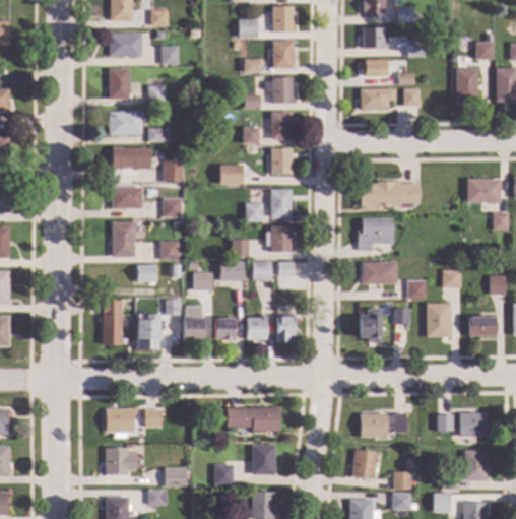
[(132,0),(133,20),(110,20),(110,0),(132,0)]
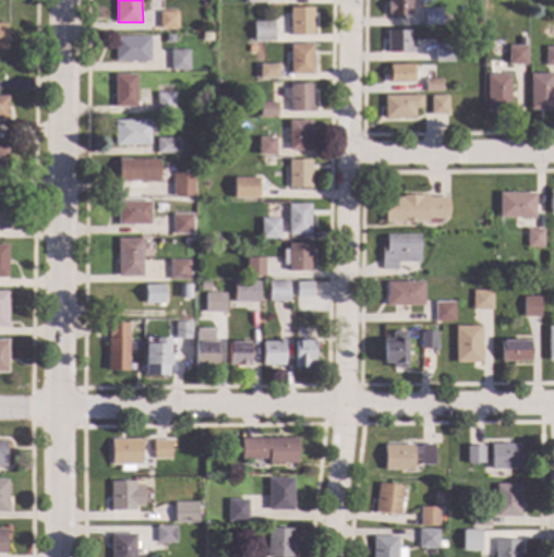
[(414,0),(414,14),(390,14),(390,0),(414,0)]
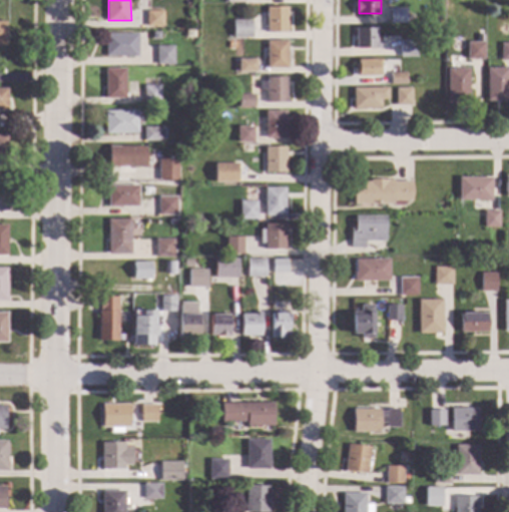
[(290,31),(270,31),(269,5),(290,5),(290,31)]
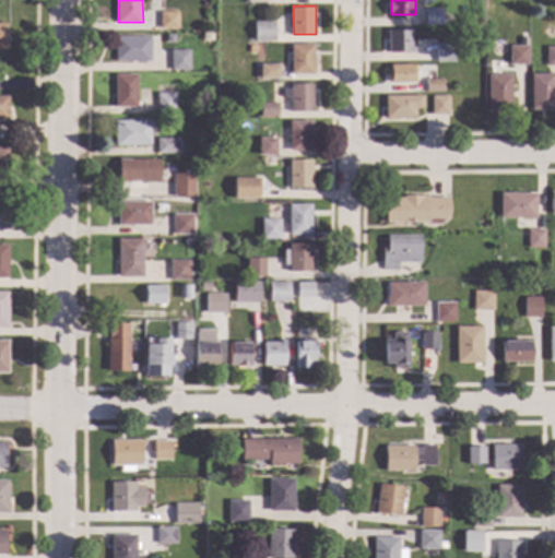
[(447,24),(427,24),(427,7),(447,7),(447,24)]
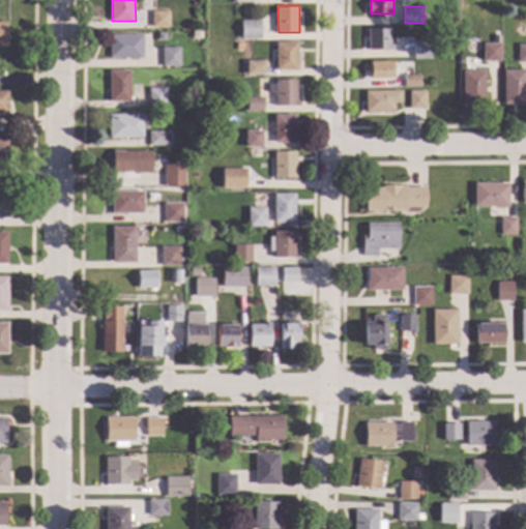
[(172,26),(154,26),(154,10),(172,9),(172,26)]
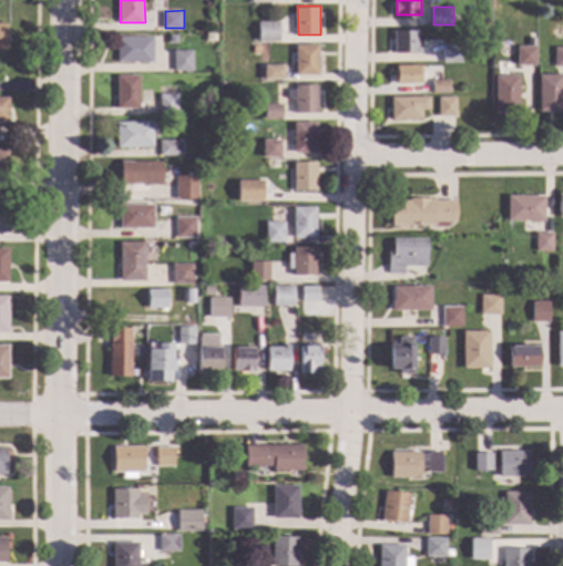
[(491,23),(482,23),(482,14),(491,14),(491,23)]
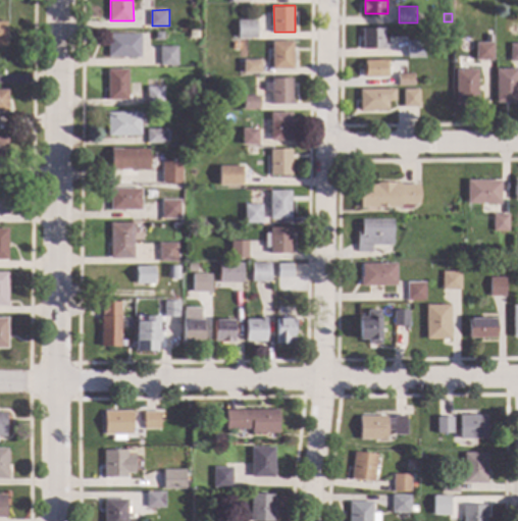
[(259,37),(240,37),(240,18),(259,18),(259,37)]
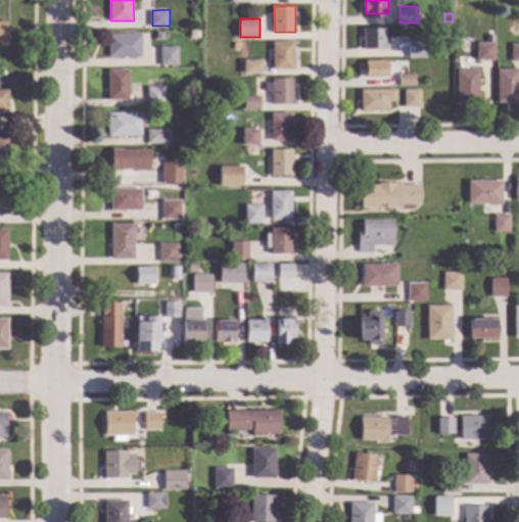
[(8,47),(0,46),(0,19),(9,20),(8,47)]
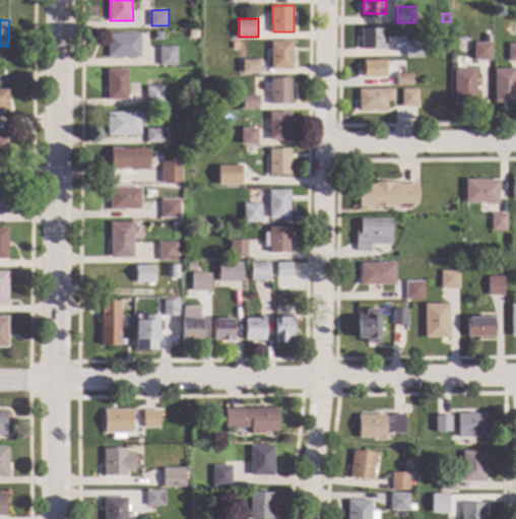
[(386,43),(388,43),(388,47),(363,48),(363,26),(385,26),(386,43)]
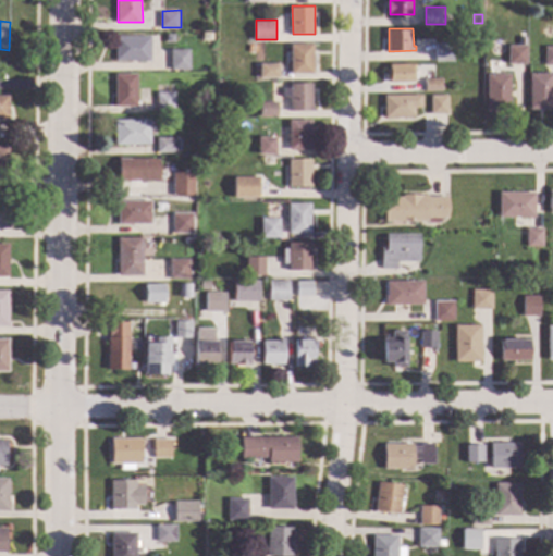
[(152,60),(117,61),(117,36),(152,36),(152,60)]
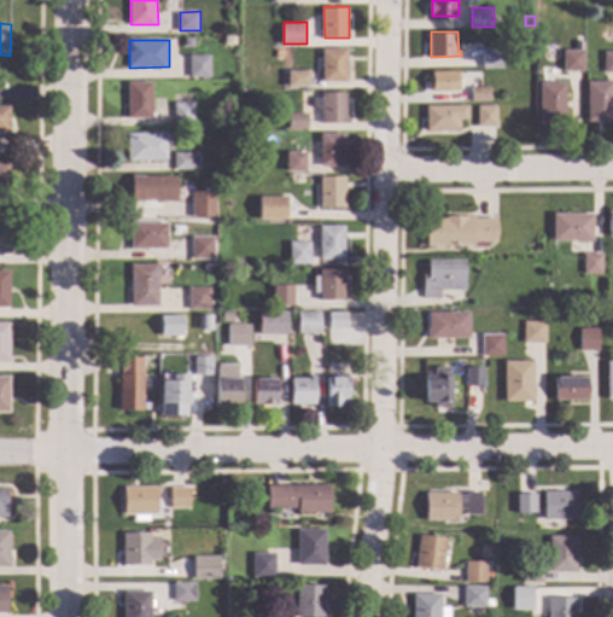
[(506,65),(485,67),(485,47),(506,46),(506,65)]
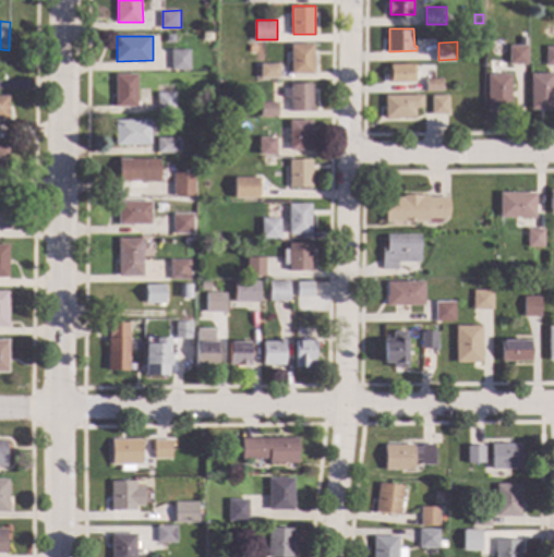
[(316,73),(293,73),(293,43),(316,43),(316,73)]
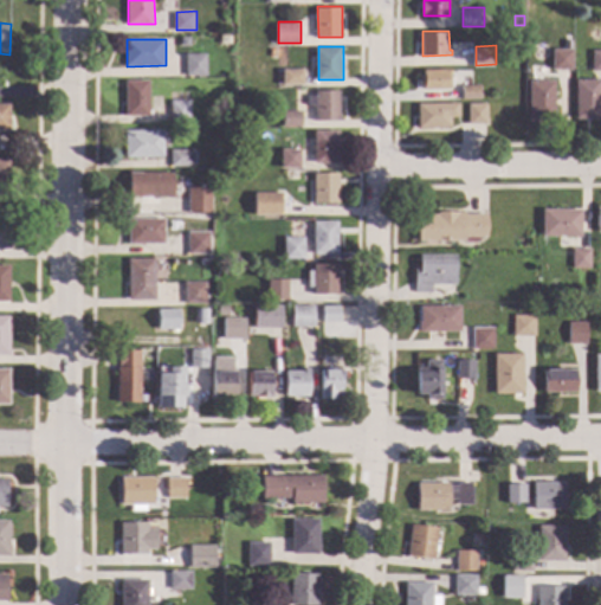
[(574,69),(555,69),(555,49),(574,49),(574,69)]
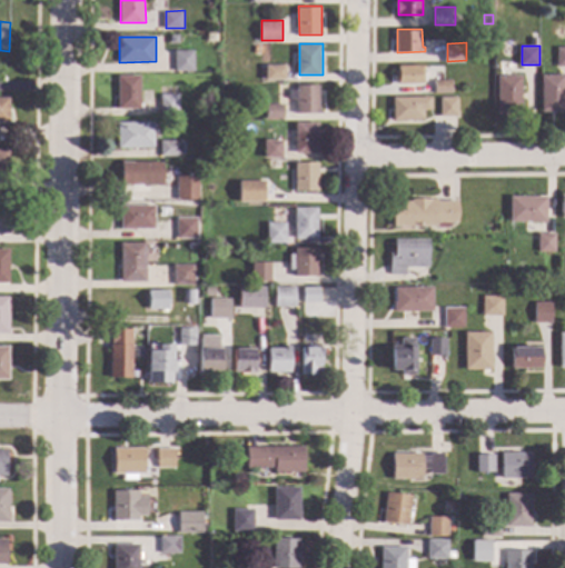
[(198,70),(177,70),(176,49),(198,49),(198,70)]
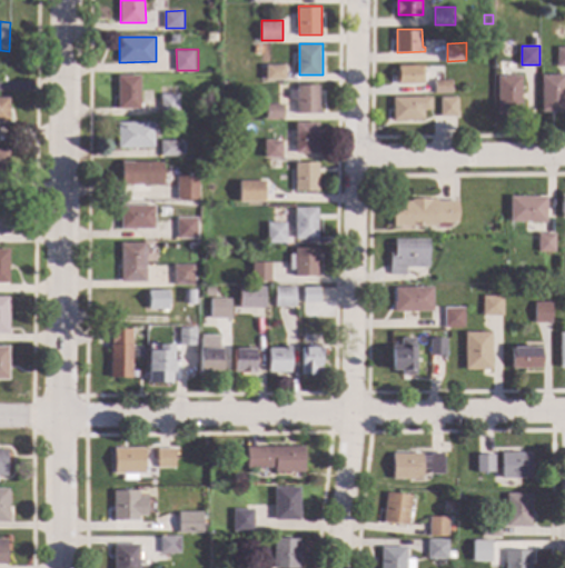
[(287,79),(267,79),(267,65),(287,65),(287,79)]
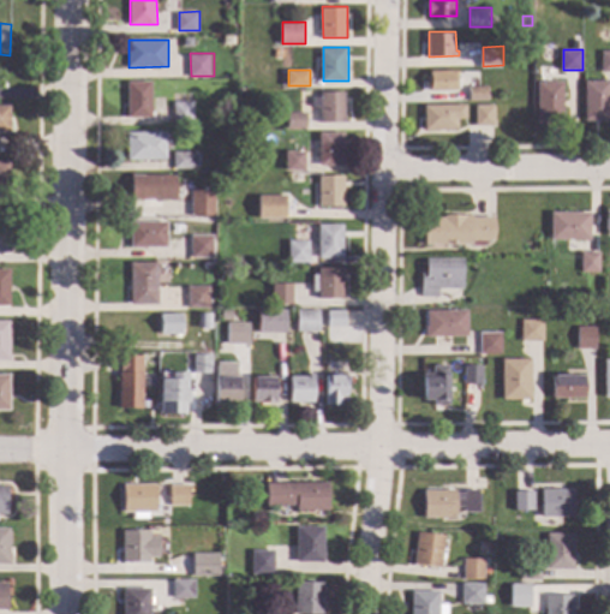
[(460,89),(432,90),(432,85),(428,85),(428,75),(432,75),(432,70),(459,70),(460,89)]
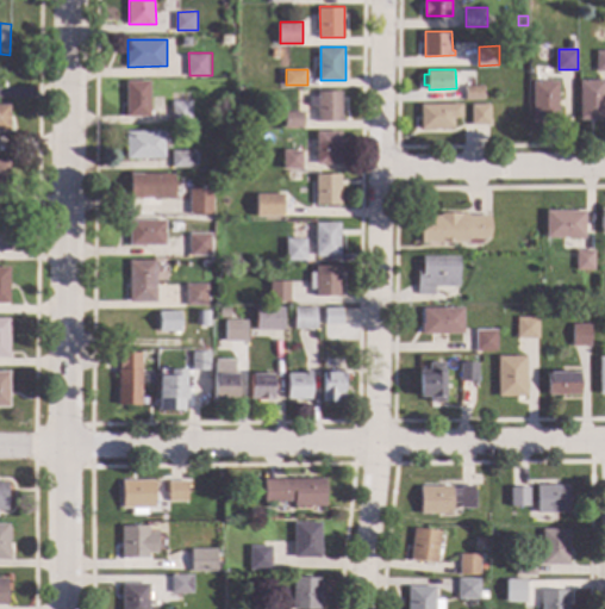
[(604,118),(582,118),(581,80),(604,79),(604,118)]
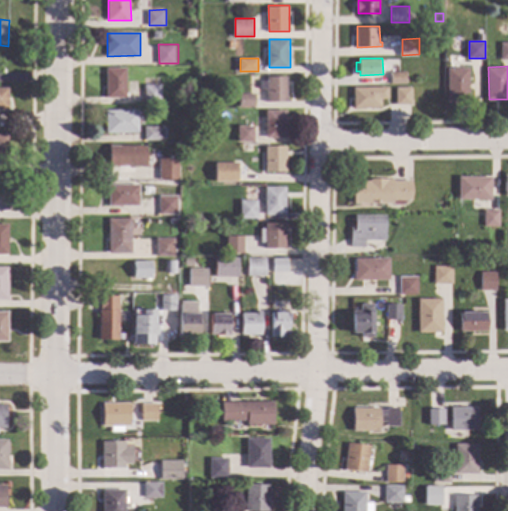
[(128,96),(108,97),(108,67),(128,67),(128,96)]
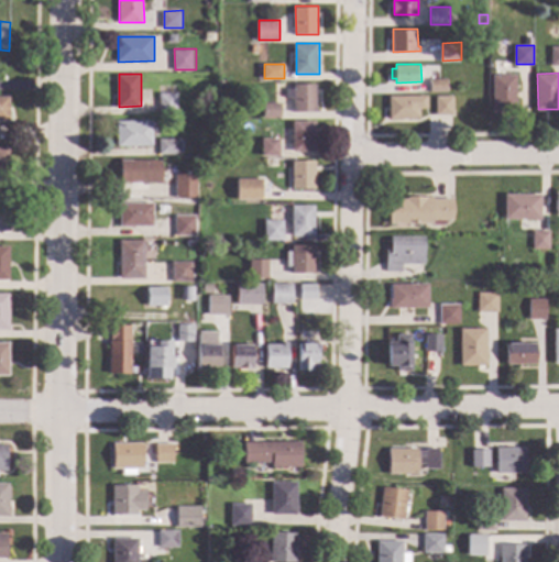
[(518,110),(494,110),(493,74),(517,74),(518,110)]
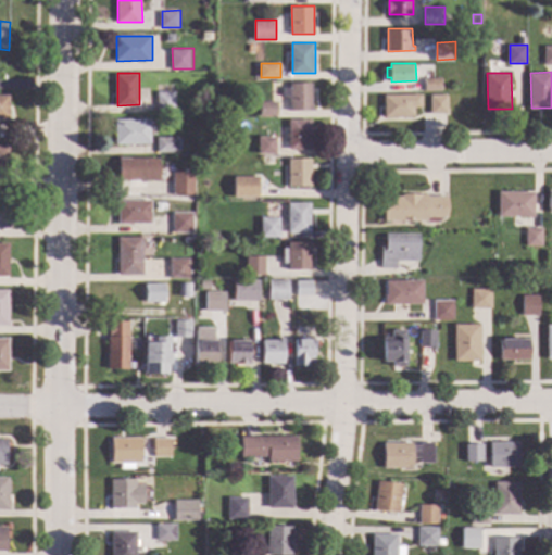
[(443,90),(426,90),(426,77),(443,76),(443,90)]
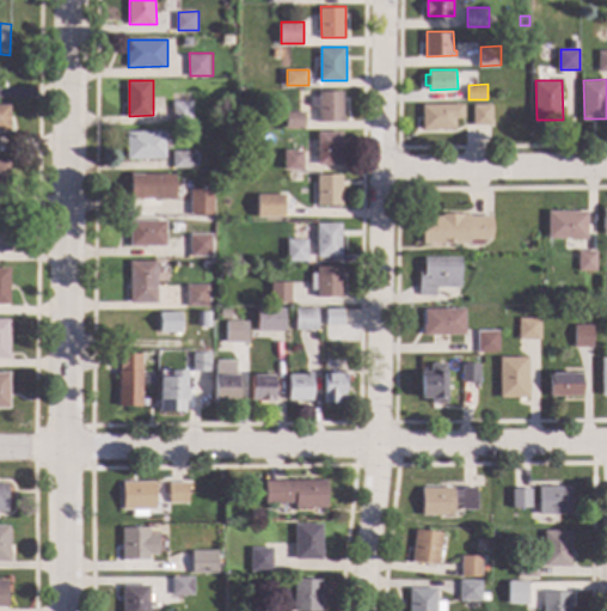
[(345,121),(320,121),(319,105),(313,105),(313,96),(319,96),(319,91),(345,91),(345,121)]
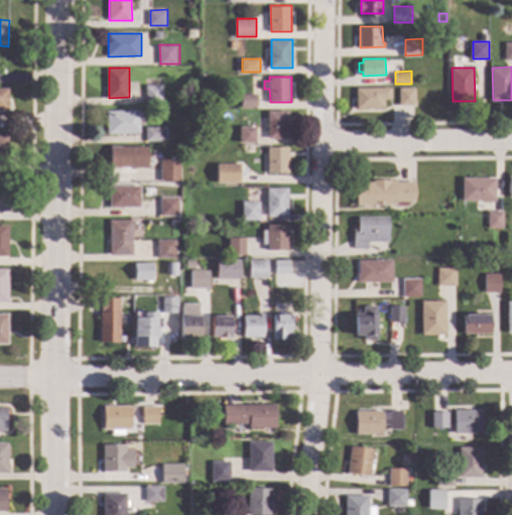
[(165,103),(147,103),(147,85),(165,85),(165,103)]
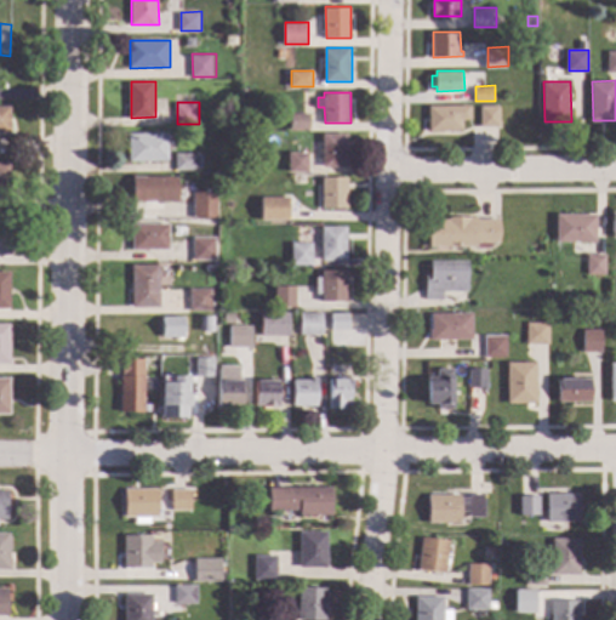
[(12,132),(0,132),(0,104),(12,106),(12,132)]
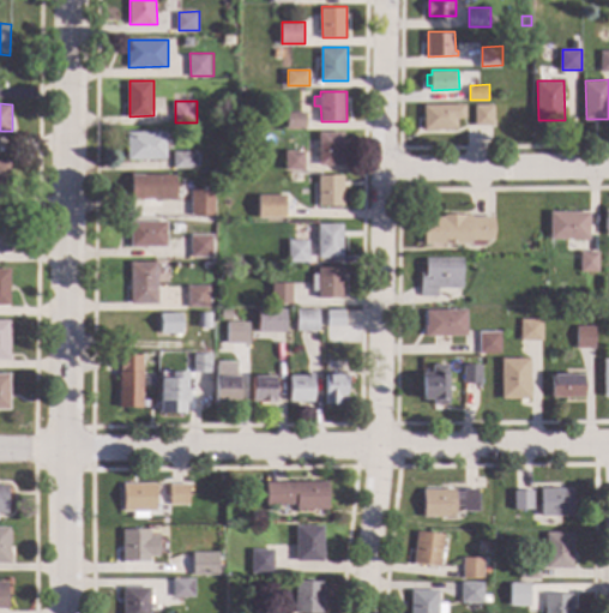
[(468,118),(459,119),(459,128),(426,128),(426,103),(468,103),(468,118)]
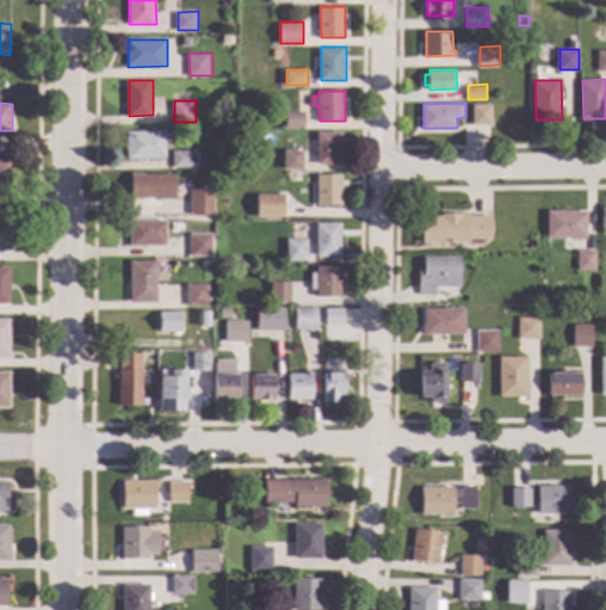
[(493,124),(475,124),(475,104),(493,104),(493,124)]
